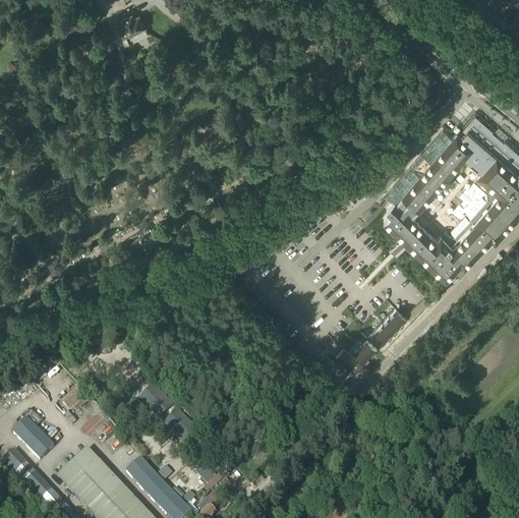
[(135,15),(133,12),(123,17),(125,21),(119,23),(126,36),(128,35),(147,24),(140,13),(135,15)]
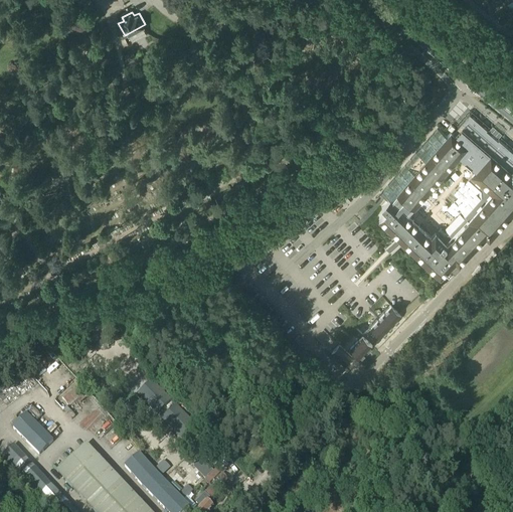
[(127,56),(128,61),(138,56),(135,50),(132,49),(126,52),(127,56)]
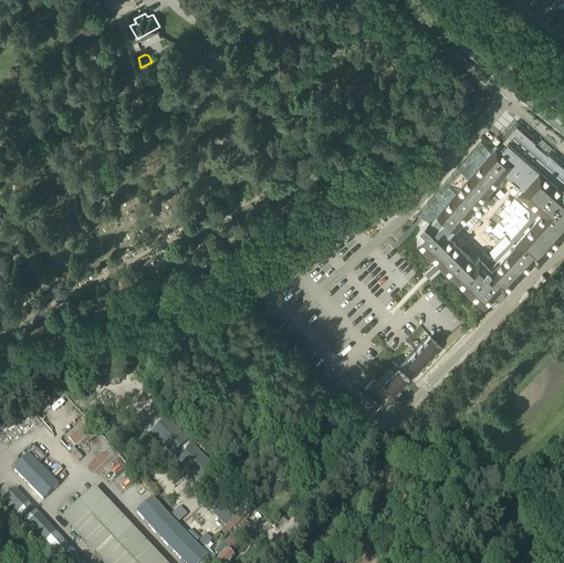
[(309,127),(313,123),(307,118),(303,123),(309,127)]
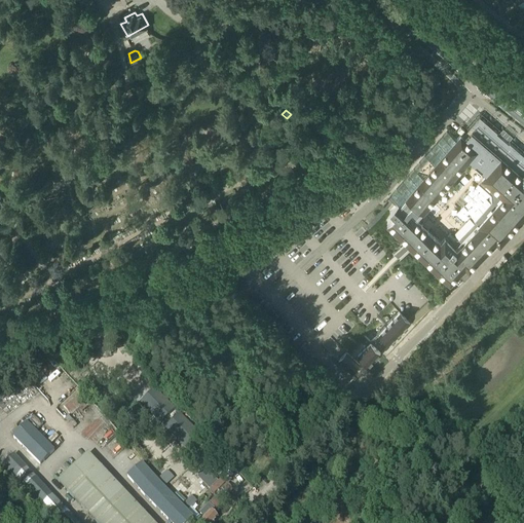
[(523,147),(512,137),(510,140),(500,132),(503,128),(484,112),(464,134),(462,132),(458,137),(450,128),(393,193),(400,199),(391,208),(397,213),(389,220),(412,241),(452,281),(460,271),(466,277),(474,269),(472,267),(499,238),(502,241),(523,216),(523,147)]
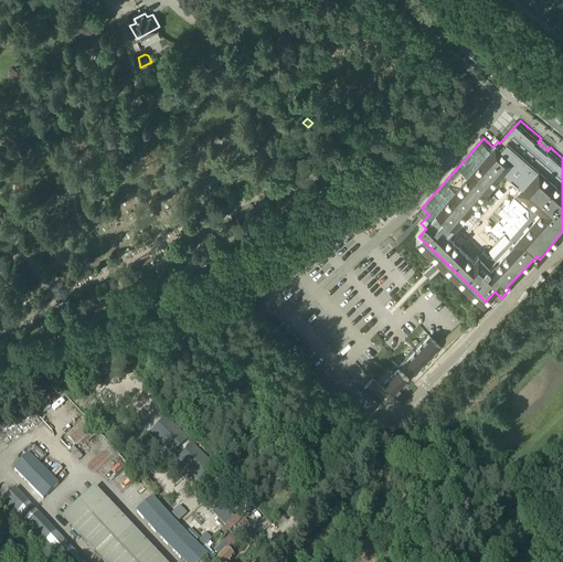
[(392,213),(403,204),(395,195),(385,205),(392,213)]
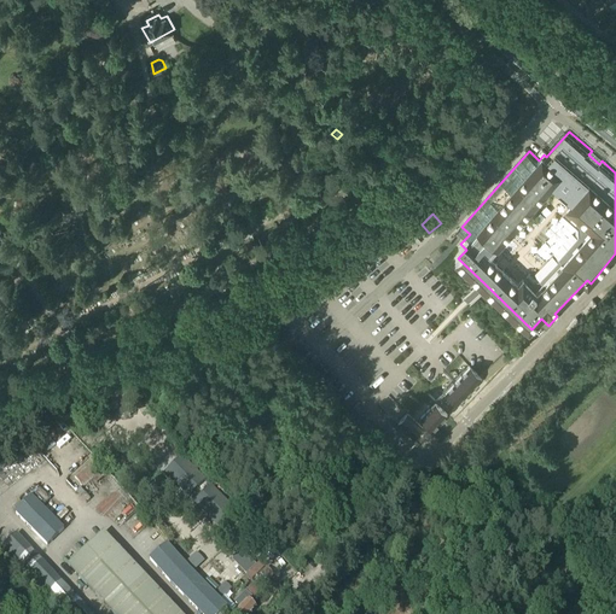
[(417,244),(423,239),(413,227),(407,232),(417,244)]
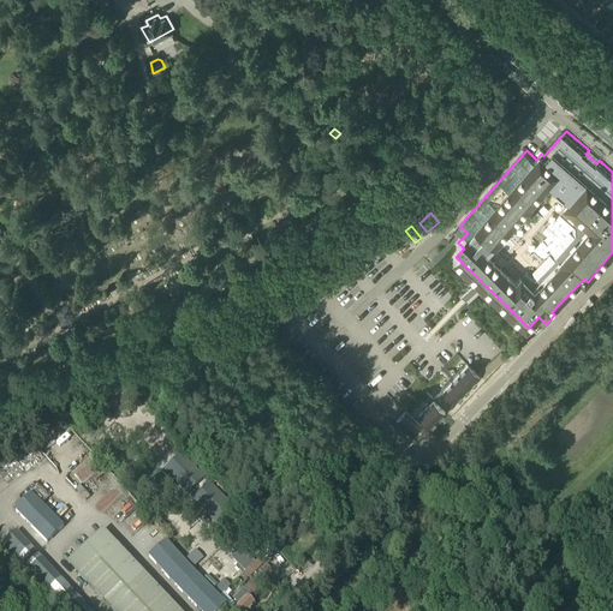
[(504,349),(481,369),(486,375),(509,354),(504,349)]
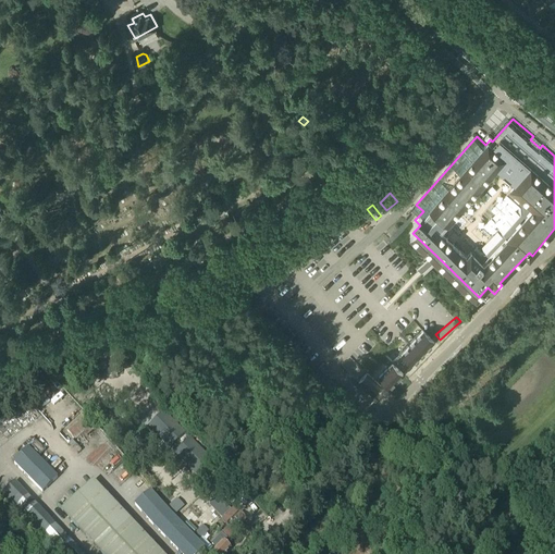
[(403,352),(414,361),(435,340),(424,330),(403,352)]
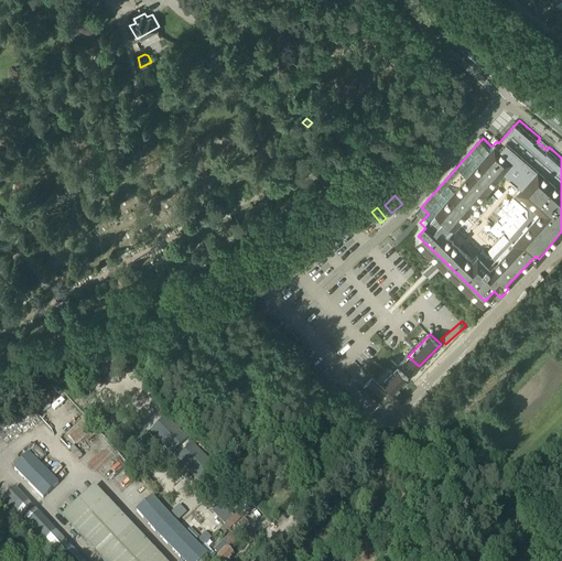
[(397,389),(410,376),(399,365),(386,378),(397,389)]
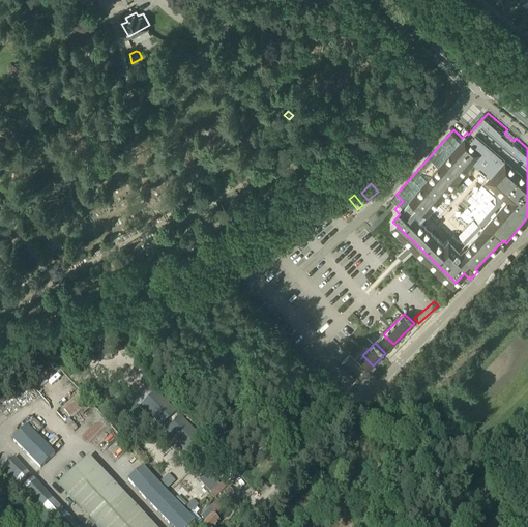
[(356,373),(364,364),(351,352),(343,360),(356,373)]
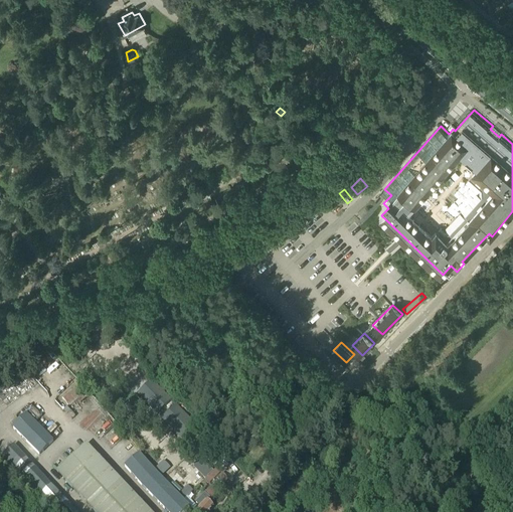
[(159,411),(172,399),(151,378),(139,390),(159,411)]
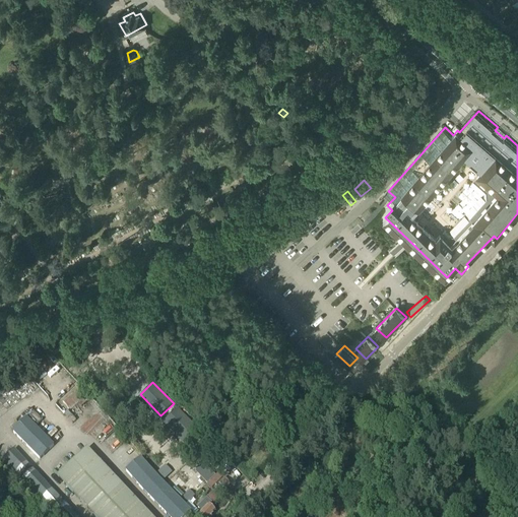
[(71,408),(84,397),(77,389),(64,400),(71,408)]
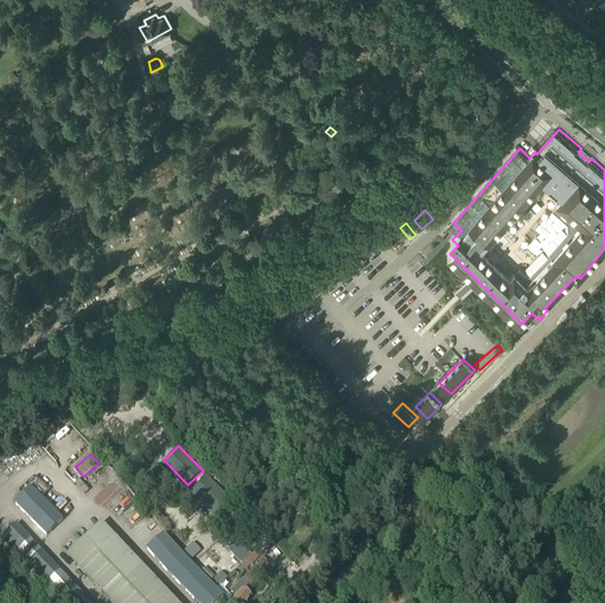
[(208,475),(191,491),(202,502),(207,499),(220,518),(234,504),(208,475)]
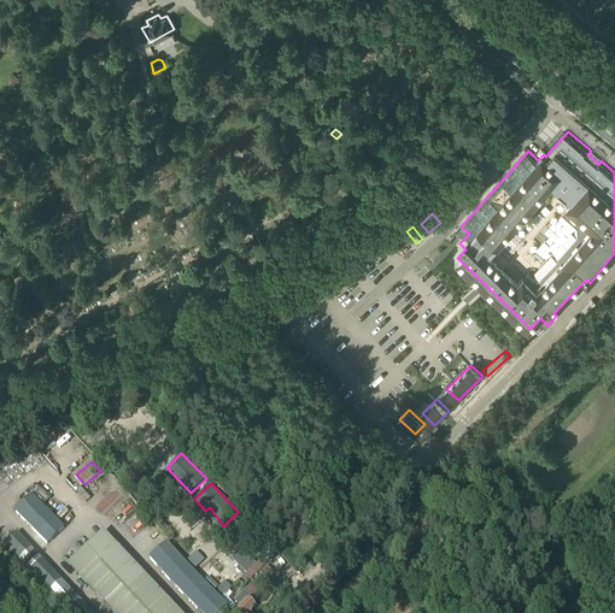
[(50,542),(66,525),(35,494),(18,510),(50,542)]
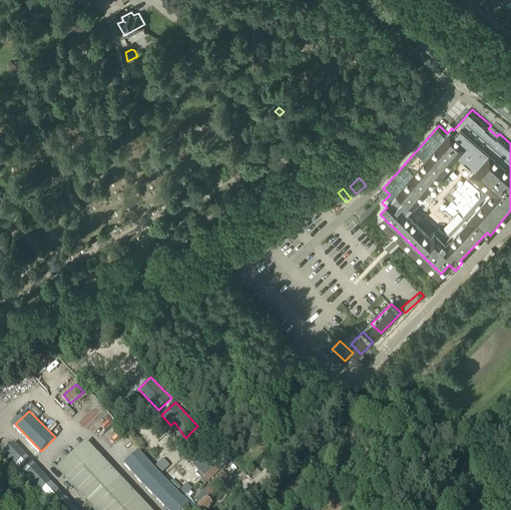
[(153,509),(86,439),(57,467),(98,509),(153,509)]
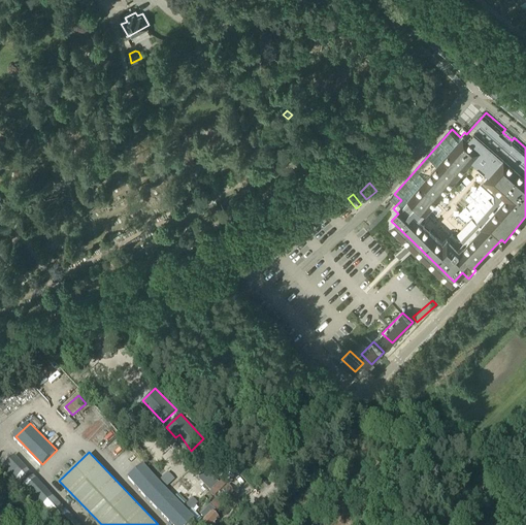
[(61,524),(83,524),(17,455),(5,466),(61,524)]
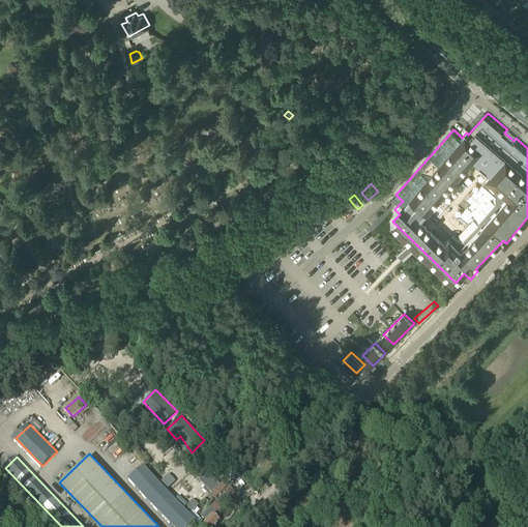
[(146,465),(130,478),(147,497),(176,526),(188,526),(191,525),(197,519),(191,513),(185,507),(171,492),(146,465)]
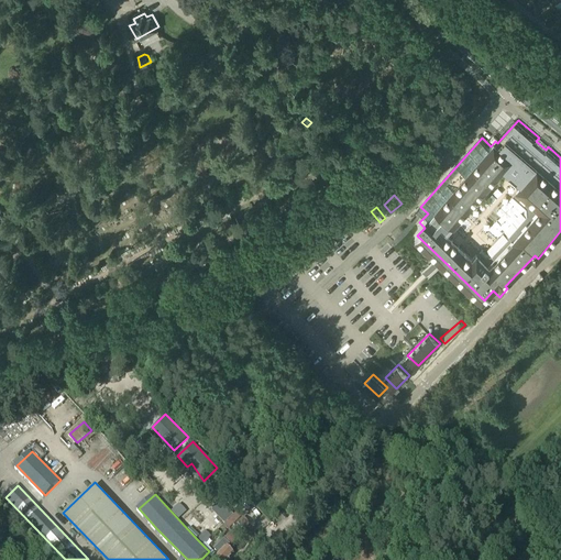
[(229,505),(219,514),(231,527),(242,516),(238,511),(235,513),(229,505)]
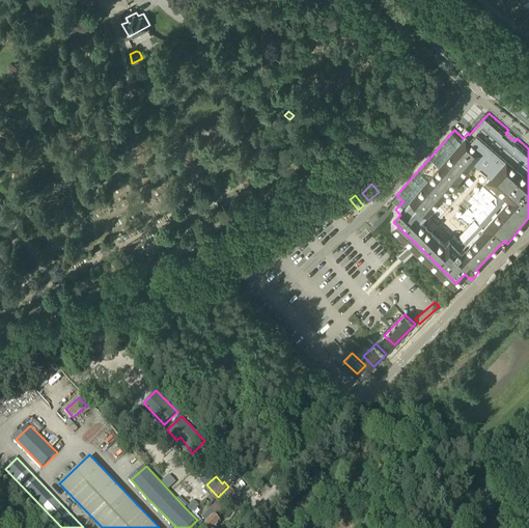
[(239,491),(232,484),(229,488),(235,494),(239,491)]
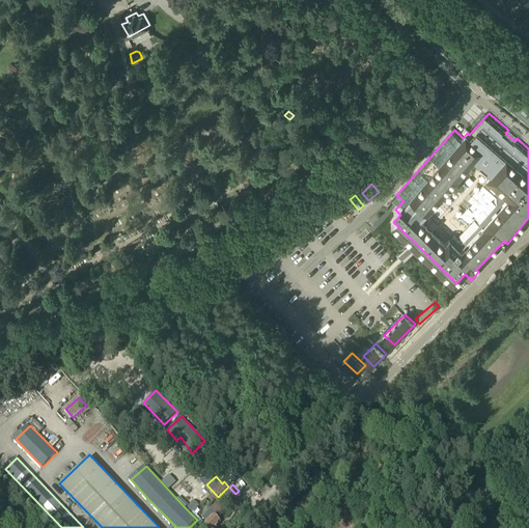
[(225,504),(220,499),(214,505),(219,510),(225,504)]
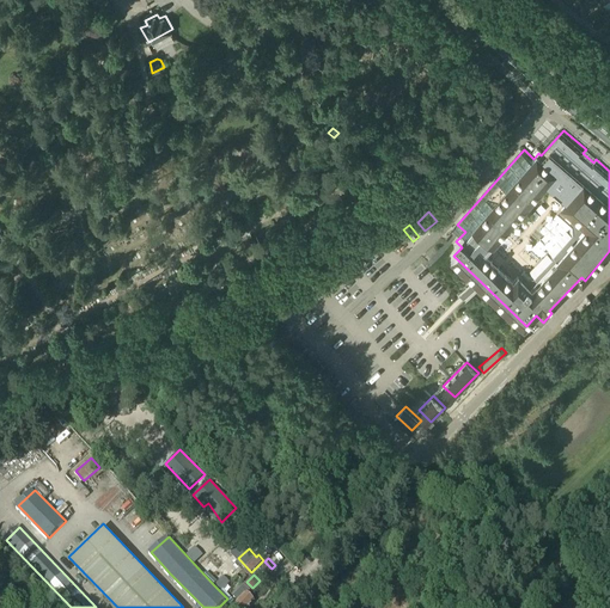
[(224,576),(214,585),(220,591),(231,579),(227,576),(225,577),(224,576)]
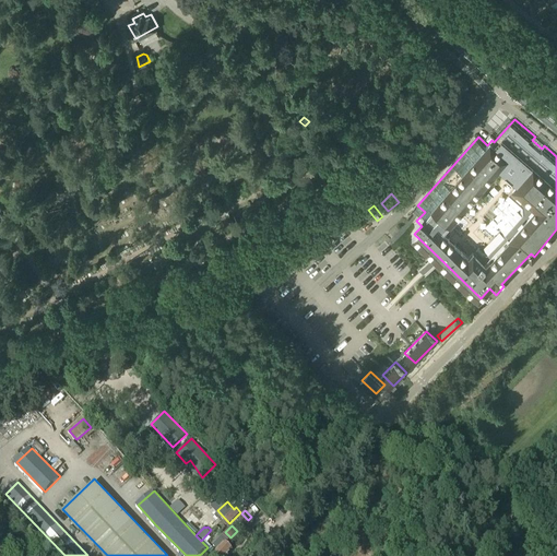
[(218,555),(226,555),(234,548),(227,542),(230,539),(225,534),(215,544),(220,548),(215,553),(218,555)]
